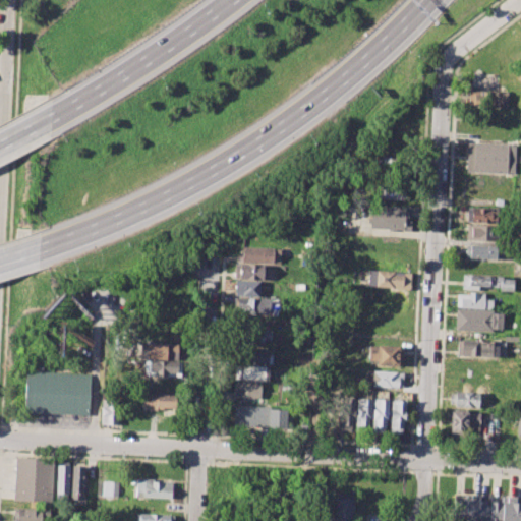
[(473,91),(508,92),(507,108),(472,106),(473,91)]
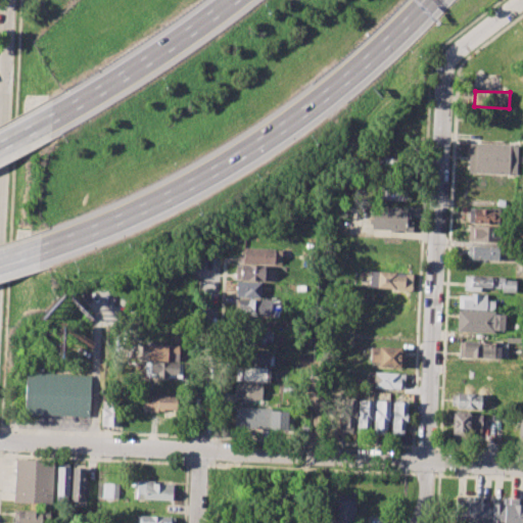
[(469,142),(518,145),(517,175),(468,173),(469,142)]
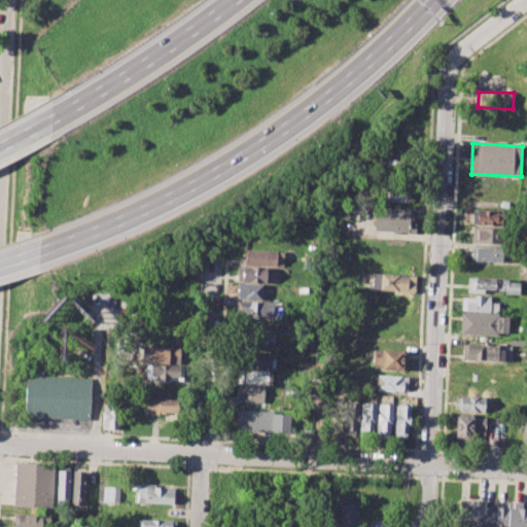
[(376,207),(417,209),(415,233),(374,230),(376,207)]
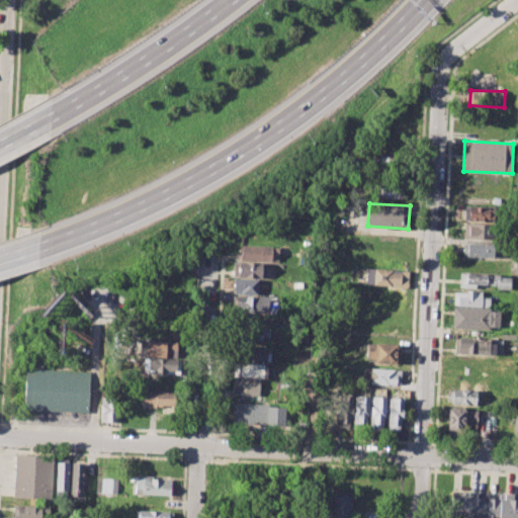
[(464,205),(502,207),(501,223),(463,221),(464,205)]
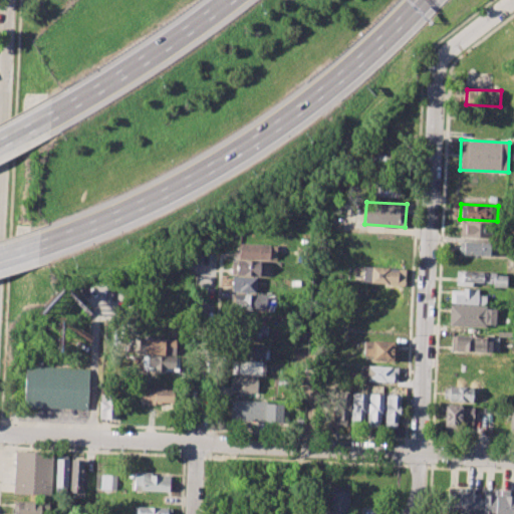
[(462,222),(498,224),(497,238),(461,235),(462,222)]
